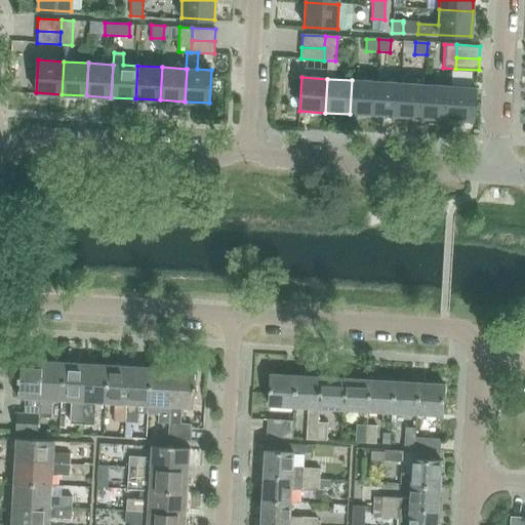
[(350,114),(373,115),(375,82),(352,80),(350,114)]
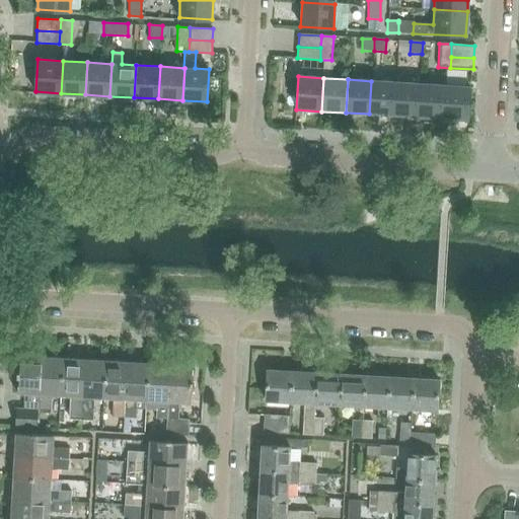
[(369,114),(393,116),(395,82),(371,81),(369,114)]
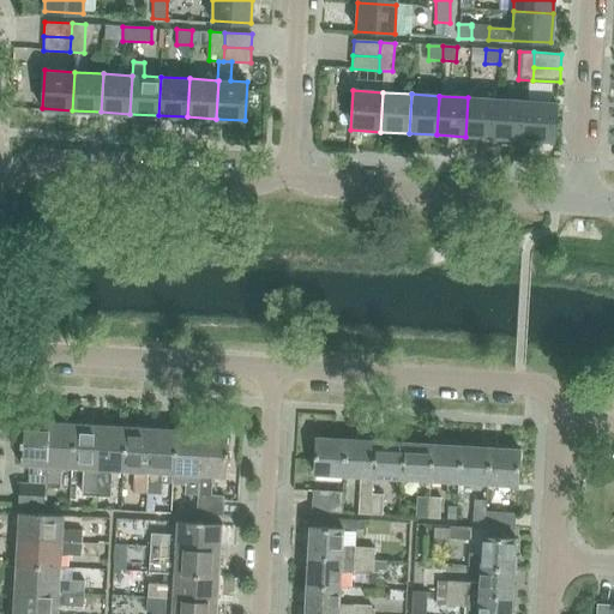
[(465,137),(494,138),(497,100),(468,97),(465,137)]
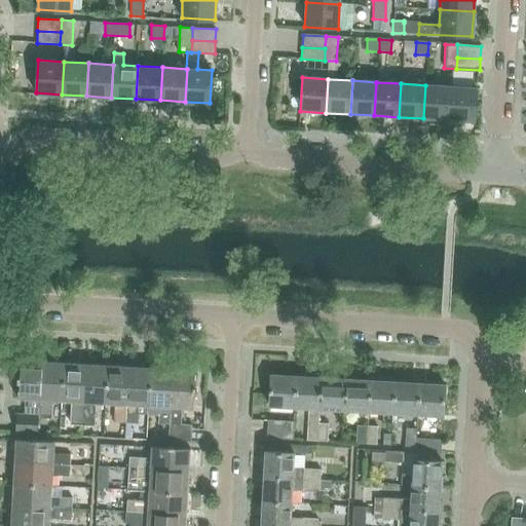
[(423,118),(448,120),(450,86),(425,85),(423,118)]
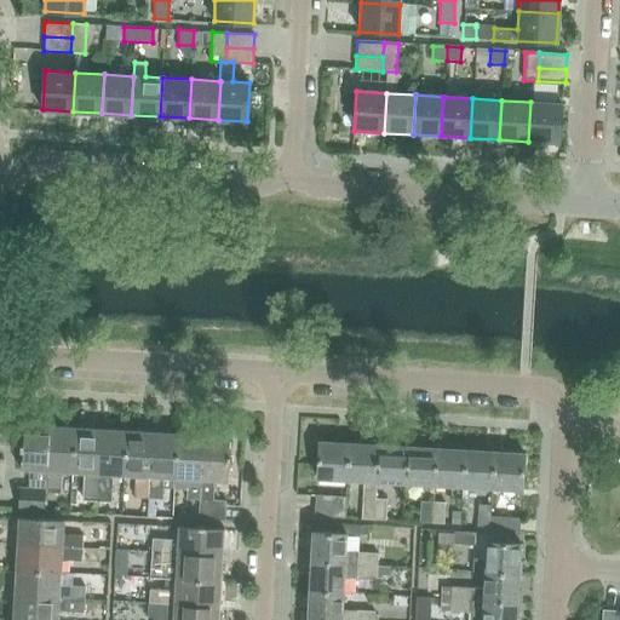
[(530,102),(528,142),(558,144),(561,104),(530,102)]
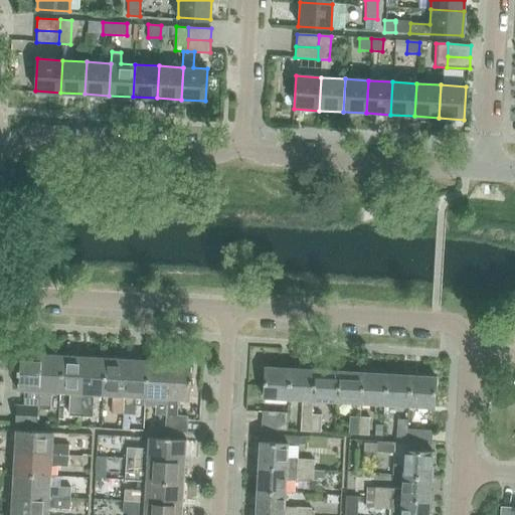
[(37,425),(38,408),(41,354),(19,353),(17,391),(28,392),(27,408),(16,407),(15,424),(37,425)]
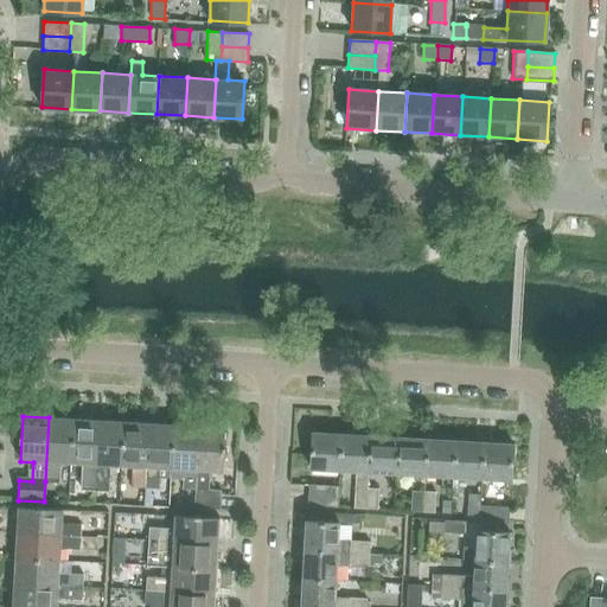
[(59,464),(71,465),(74,419),(49,417),(45,481),(58,483),(59,464)]
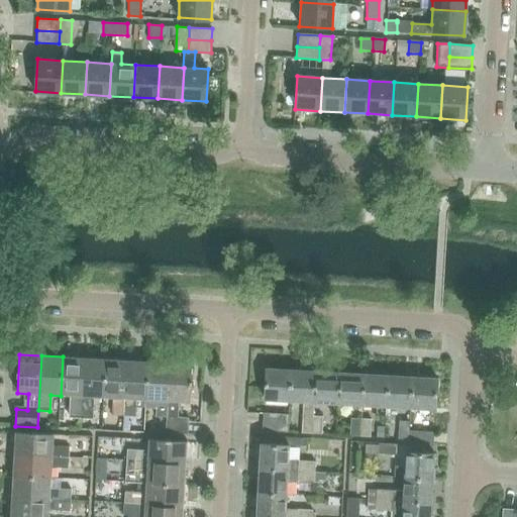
[(70,418),(80,418),(84,357),(63,356),(61,396),(71,396),(70,418)]
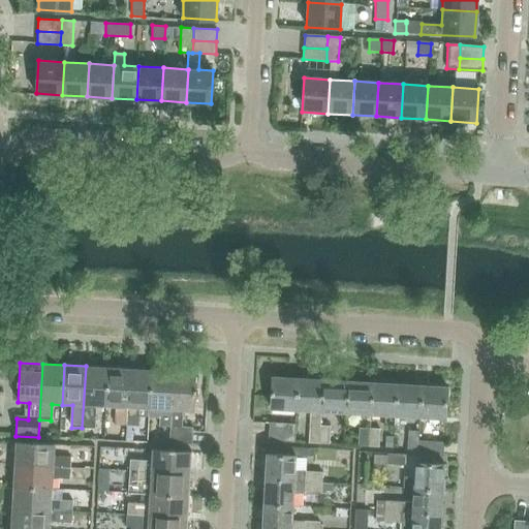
[(94,407),(104,407),(107,368),(86,366),(82,428),(93,429),(94,407)]
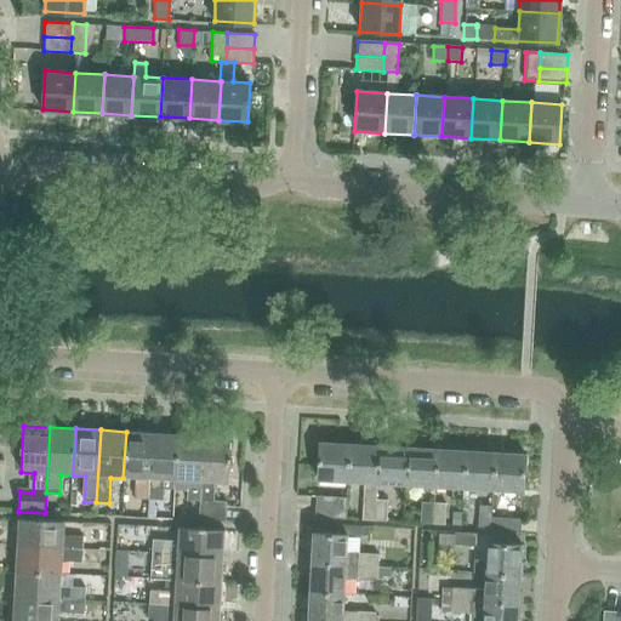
[(135,499),(148,499),(152,433),(126,432),(123,478),(136,479),(135,499)]
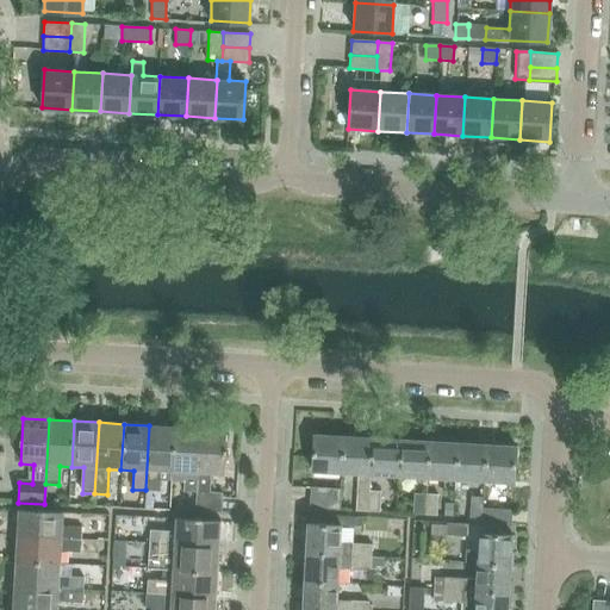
[(149,425),(145,490),(159,491),(159,480),(170,481),(172,472),(174,427),(149,425)]
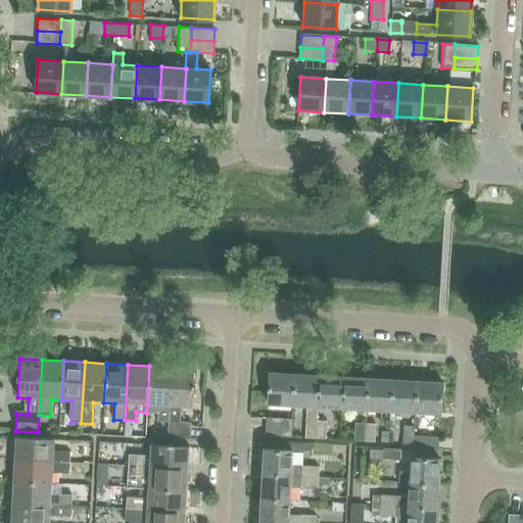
[(149,366),(147,405),(146,413),(157,413),(156,422),(169,423),(172,368),(149,366)]
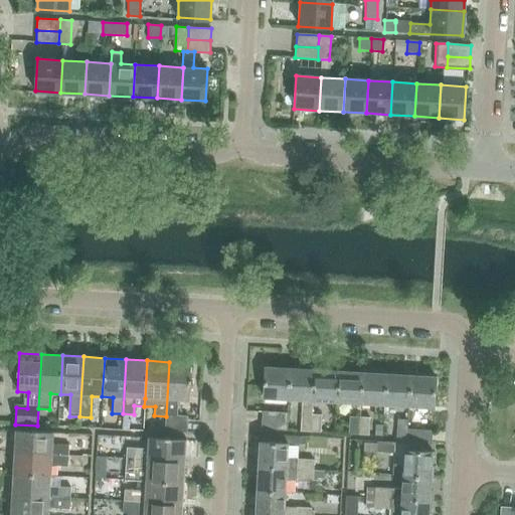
[(169,362),(166,416),(165,432),(187,433),(188,417),(177,417),(177,401),(189,401),(191,363),(169,362)]
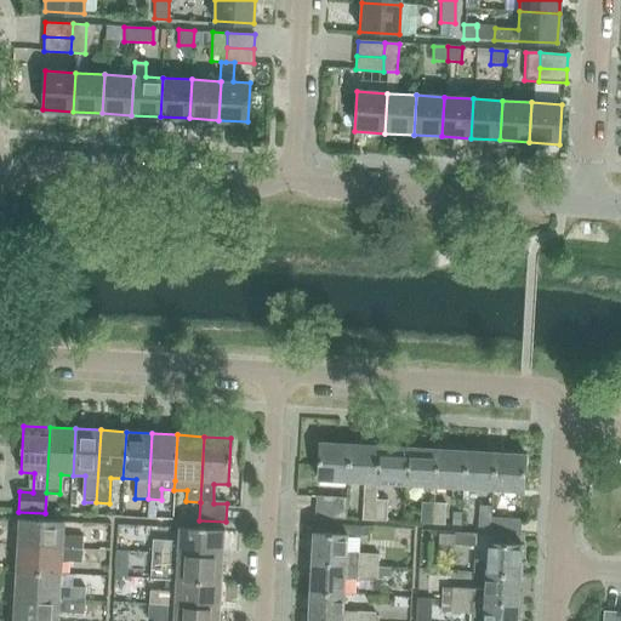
[(318,480),(348,482),(351,445),(320,444),(318,480)]
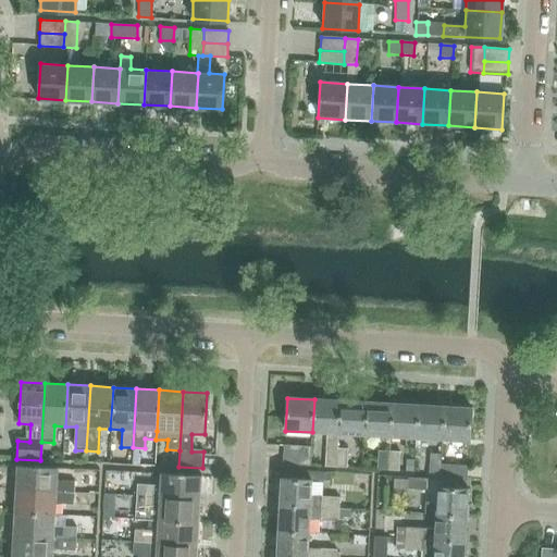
[(336,468),(337,449),(337,434),(338,434),(341,401),(314,399),(312,432),(327,433),(325,467),(336,468)]
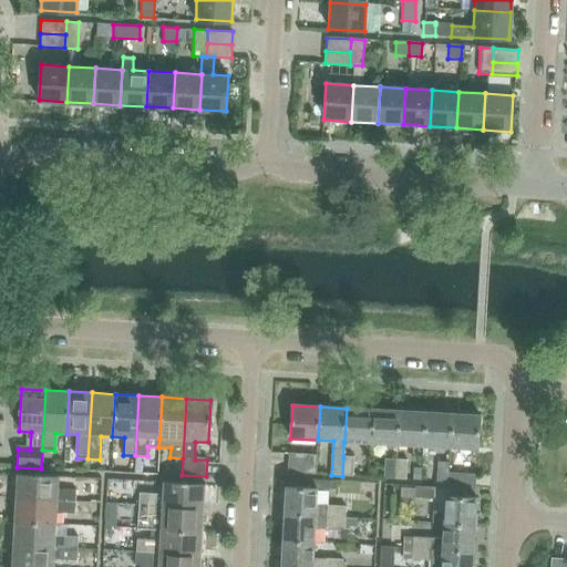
[(347,409),(344,442),(371,443),(373,410),(347,409)]
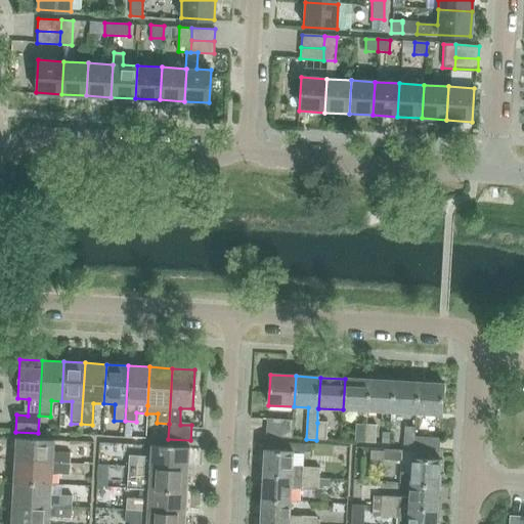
[(345,379),(343,409),(367,411),(369,380),(345,379)]
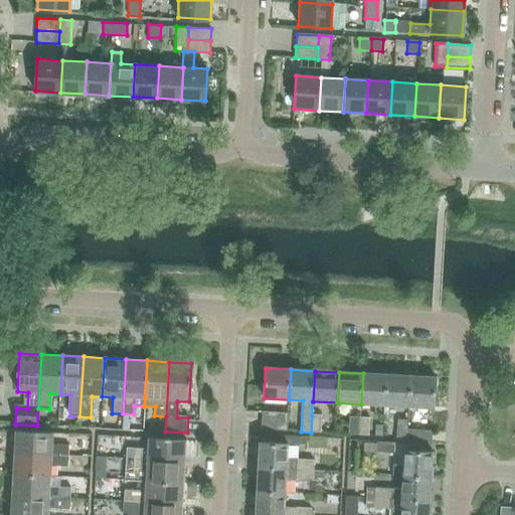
[(363,373),(361,404),(385,405),(387,375),(363,373)]
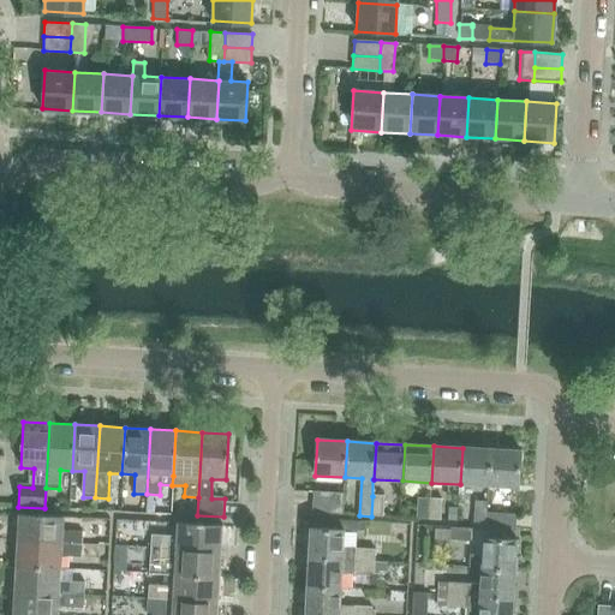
[(463,448),(460,484),(489,487),(491,449),(463,448)]
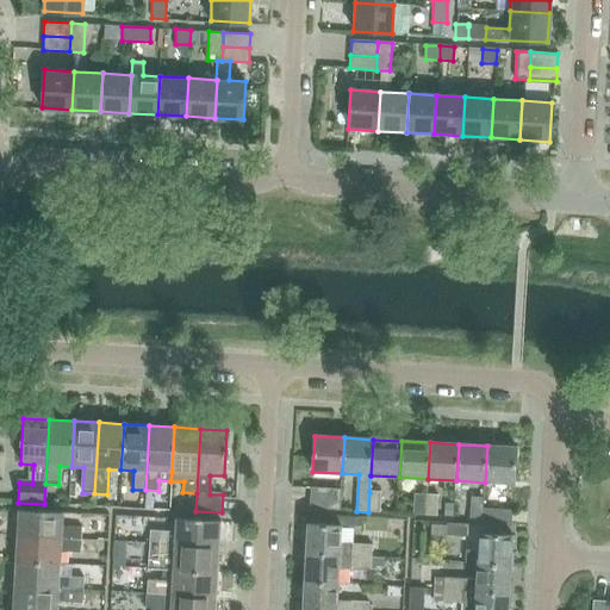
[(487,446),(485,483),(515,484),(516,448),(487,446)]
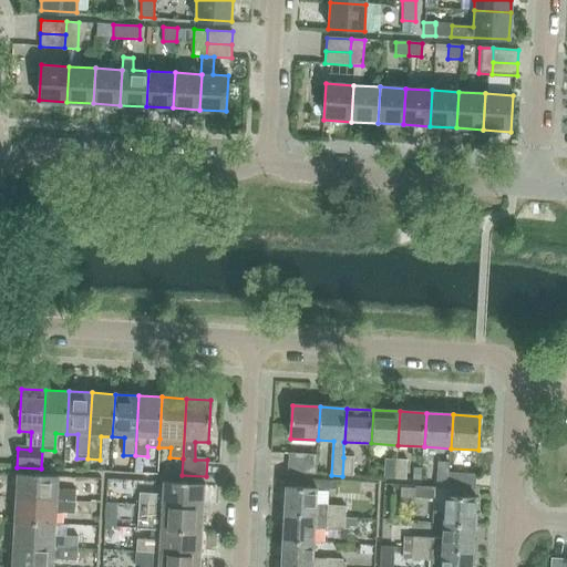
[(288,473),(317,474),(318,455),(289,453),(288,473)]
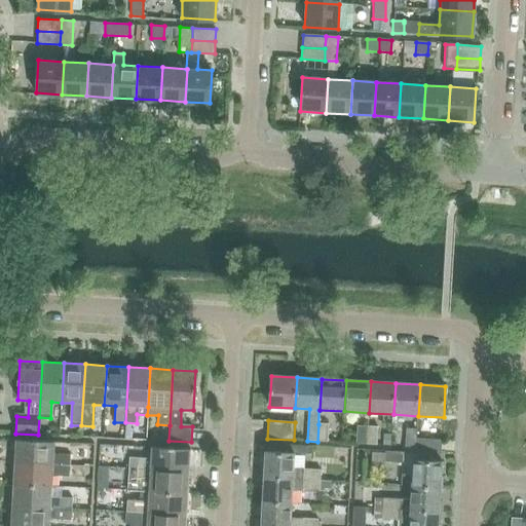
[(318,424),(317,442),(328,442),(329,424),(318,424)]
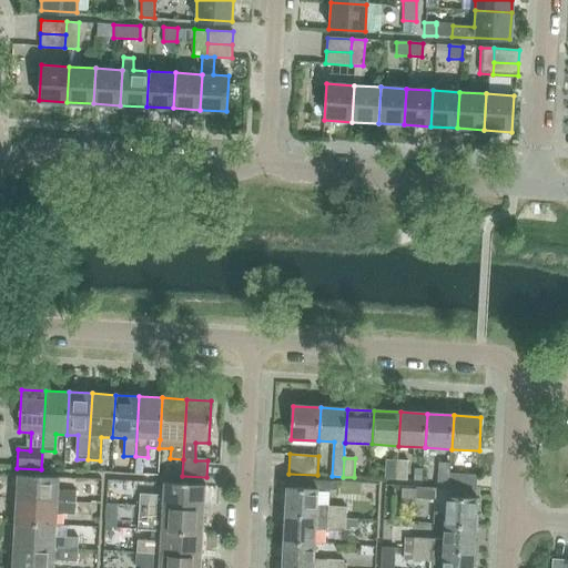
[(385,479),(397,480),(397,460),(386,460),(385,479)]
